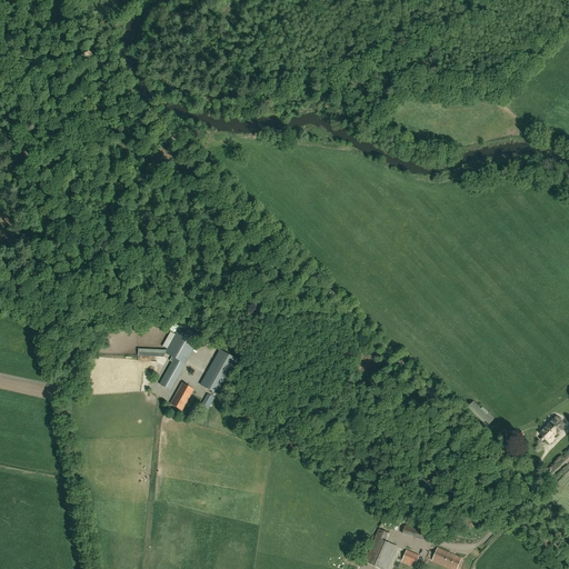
[(170,390),(198,341),(178,330),(165,353),(171,357),(169,360),(172,362),(160,385),(170,390)]
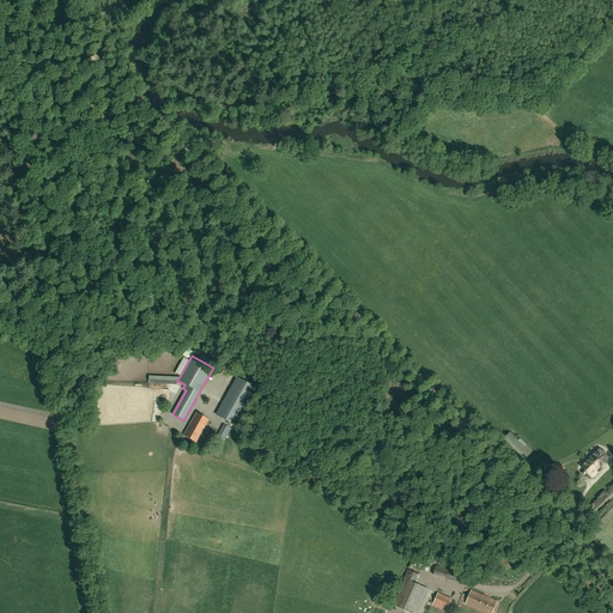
[(236,376),(216,412),(235,423),(255,387),(236,376)]
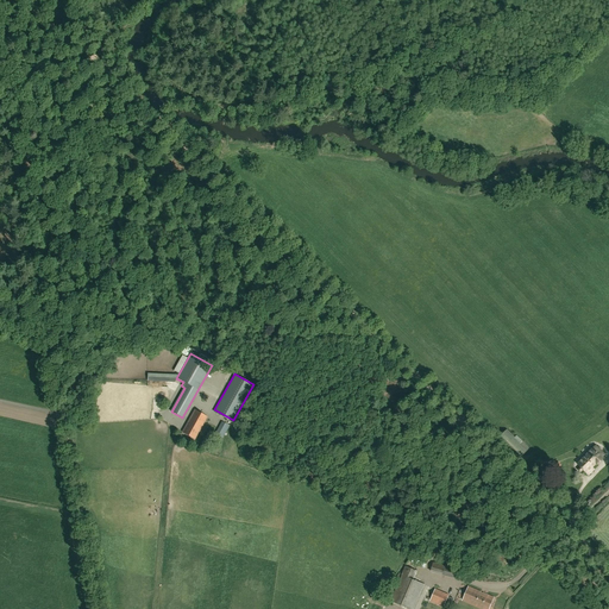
[(194,439),(207,416),(195,410),(182,432),(194,439)]
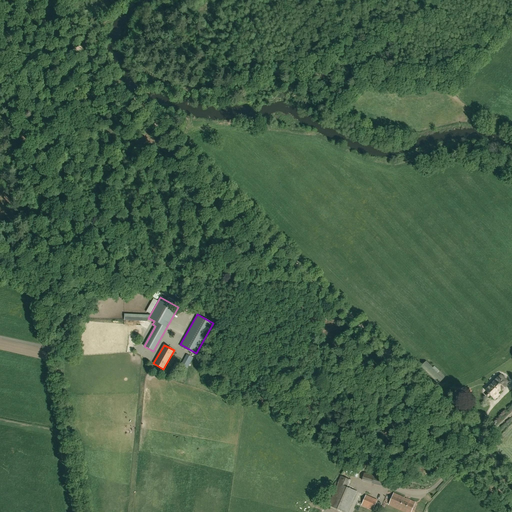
[(181,365),(188,368),(192,357),(185,354),(181,365)]
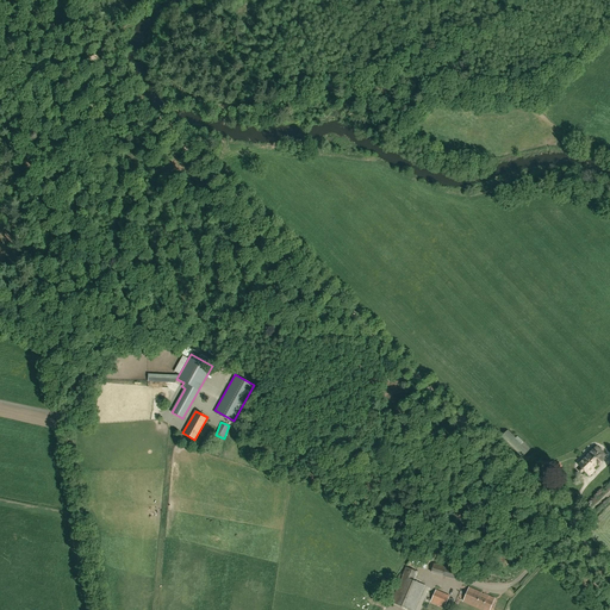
[(509,429),(503,435),(502,436),(506,442),(508,441),(510,443),(509,444),(522,458),(530,449),(526,443),(523,444),(522,443),(523,441),(517,435),(516,437),(509,429)]
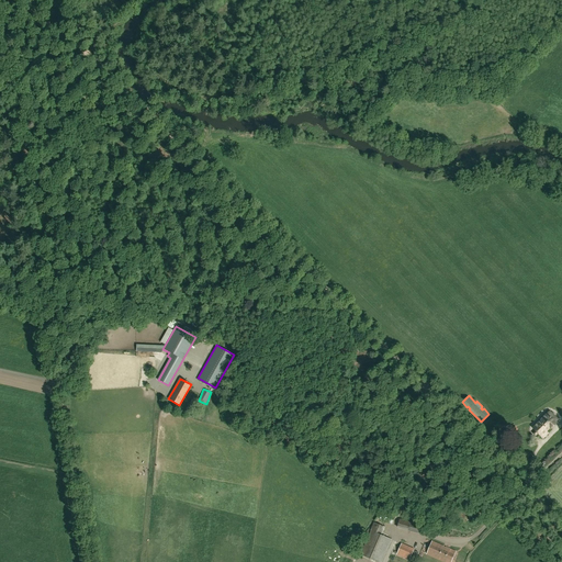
[(534,428),(536,430),(534,434),(536,436),(538,434),(541,437),(550,428),(551,429),(557,423),(548,414),(534,428)]
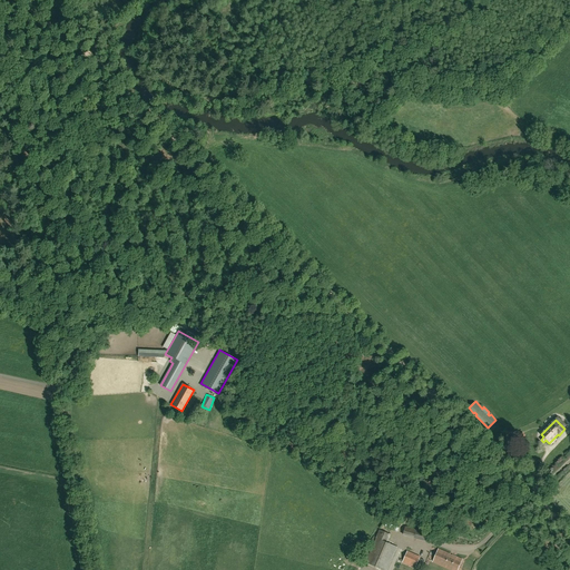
[(383,569),(386,569),(397,547),(387,543),(391,534),(380,530),(366,562),(383,569)]
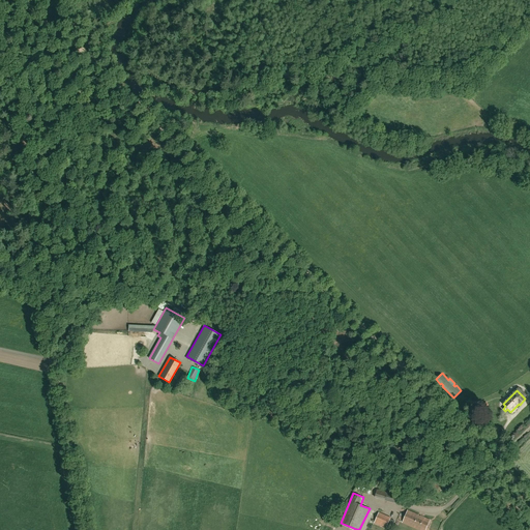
[(386,493),(385,500),(396,503),(399,496),(386,493)]
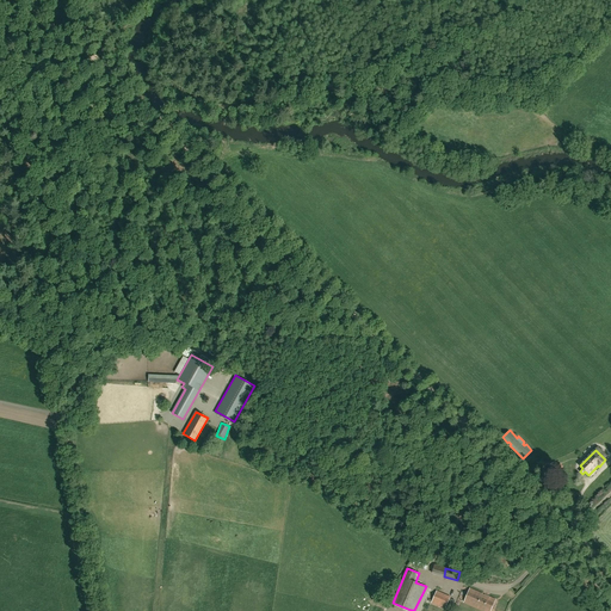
[(480,609),(485,596),(473,591),(471,594),(469,593),(467,599),(473,602),(473,603),(477,605),(477,608),(480,609)]
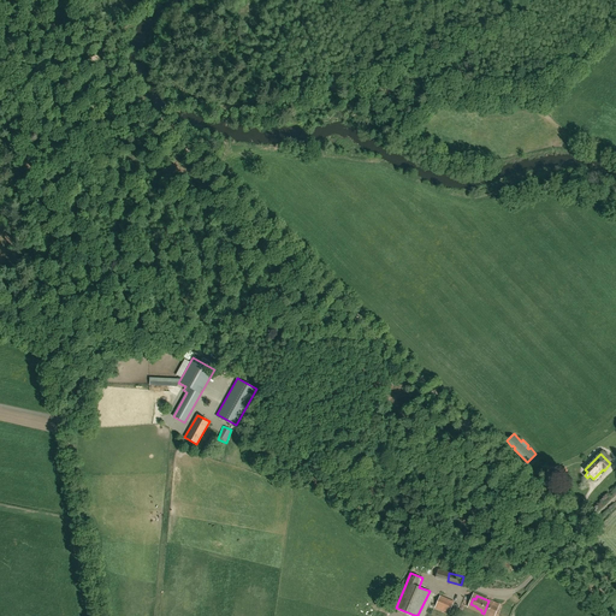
[(454,603),(440,597),(436,606),(449,612),(454,603)]
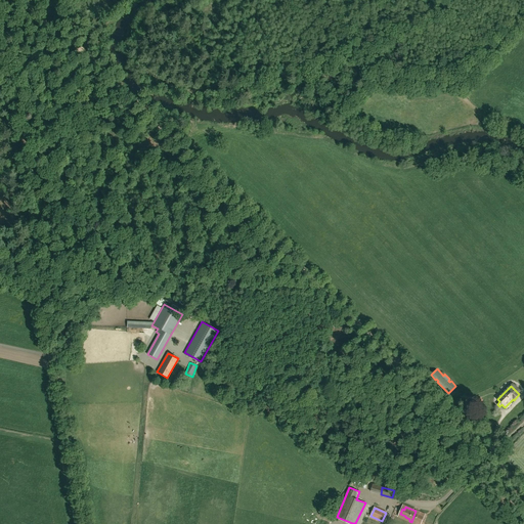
[(424,514),(416,511),(411,522),(416,523),(419,523),(420,522),(422,522),(423,518),(422,517),(424,514)]
